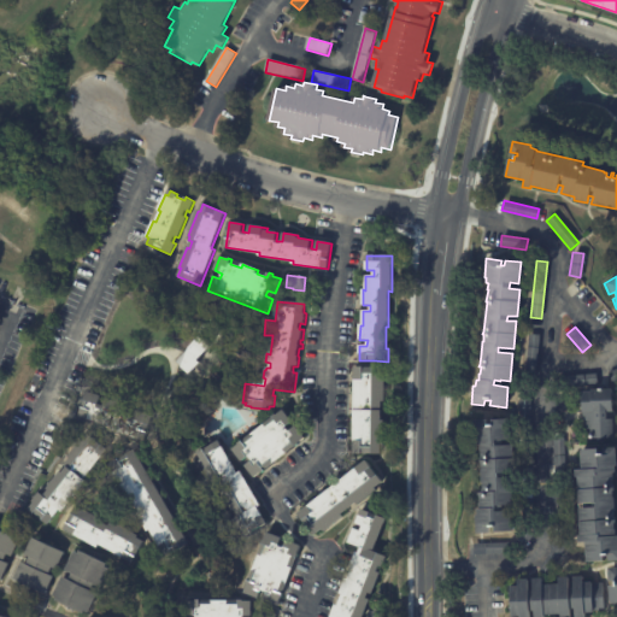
[(204,354),(206,356),(200,362),(201,364),(189,375),(182,368),(189,347),(201,336),(212,346),(204,354)]
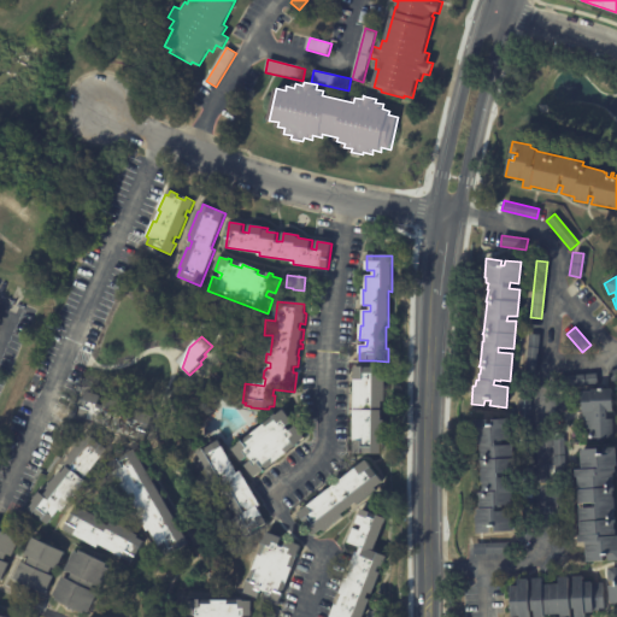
[(616,380),(611,383),(606,372),(616,366),(616,380)]
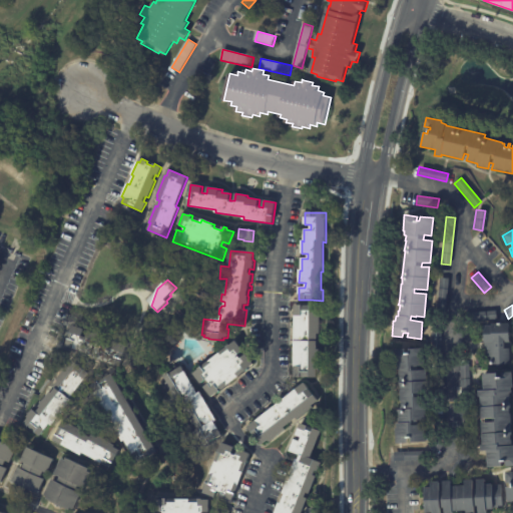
[(318,379),(297,379),(298,307),(320,307),(320,315),(322,315),(321,335),(319,335),(319,351),(321,351),(321,371),(319,371),(319,379),(318,379)]
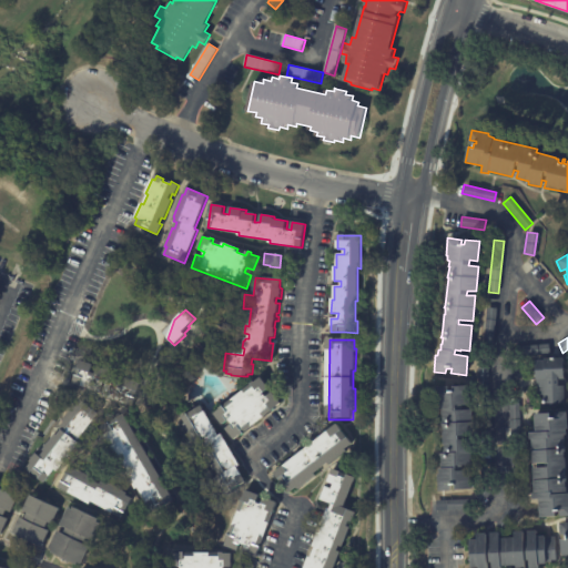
[(516,355),(515,346),(549,343),(549,352),(516,355)]
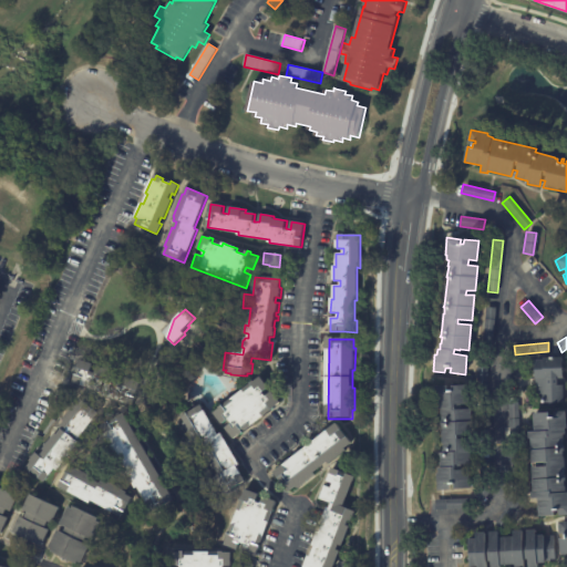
[(562,361),(563,385),(566,385),(566,404),(535,405),(534,360),(543,360),(543,358),(562,358),(562,361)]
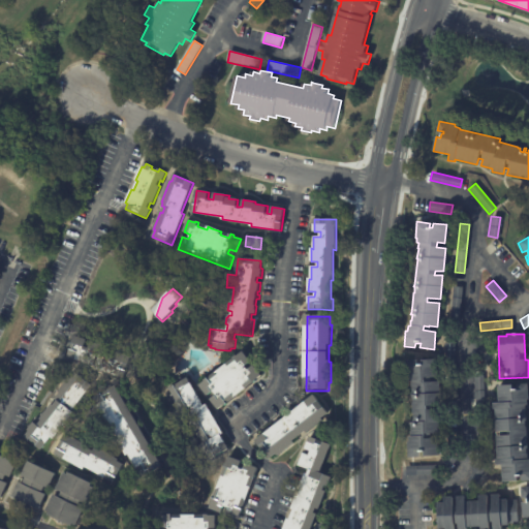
[(125,379),(95,370),(96,367),(68,359),(75,337),(103,345),(102,348),(131,358),(125,379)]
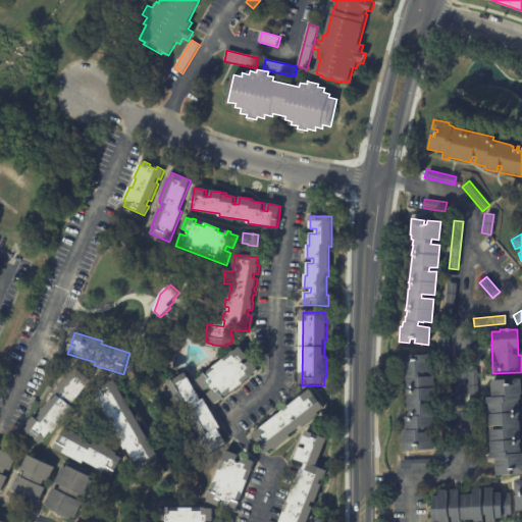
[(259,371),(253,376),(221,402),(221,401),(216,405),(208,395),(213,390),(210,387),(205,392),(197,381),(203,377),(202,376),(235,351),(235,352),(241,348),(248,358),(243,362),(245,366),(251,361),(259,371)]
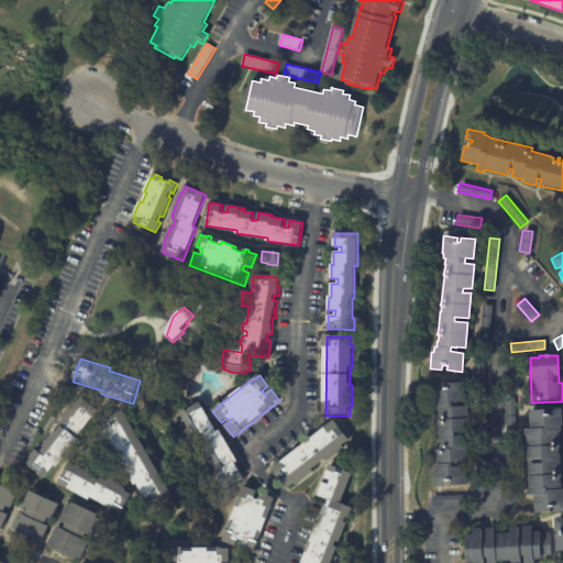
[(464,484),(450,485),(450,479),(443,479),(443,486),(432,486),(431,470),(433,470),(433,463),(434,463),(434,457),(437,457),(435,452),(434,452),(434,449),(439,449),(439,440),(438,440),(437,428),(438,428),(438,422),(437,422),(435,417),(437,417),(437,410),(435,405),(433,405),(432,393),(431,393),(430,383),(442,382),(442,387),(449,387),(448,383),(462,382),(463,400),(455,400),(455,406),(465,405),(466,417),(467,417),(467,431),(457,431),(457,434),(468,434),(470,448),(464,448),(465,460),(455,461),(455,465),(463,465),(464,484)]
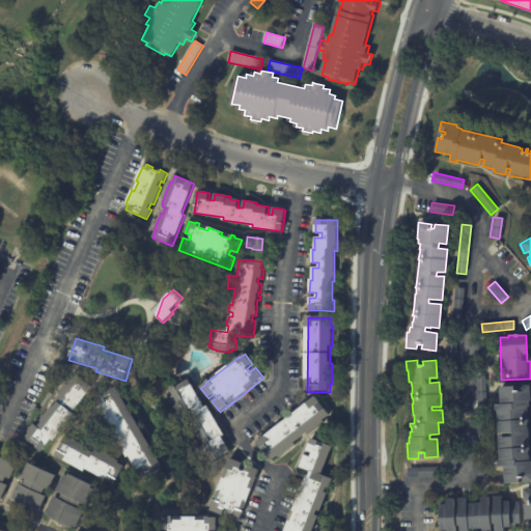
[(486,406),(477,407),(475,373),(484,373),(486,406)]
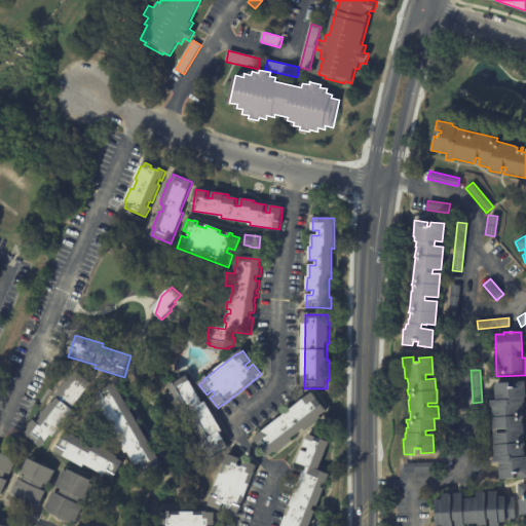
[(58,390),(70,375),(72,376),(76,371),(92,384),(74,407),(58,395),(60,391),(58,390)]
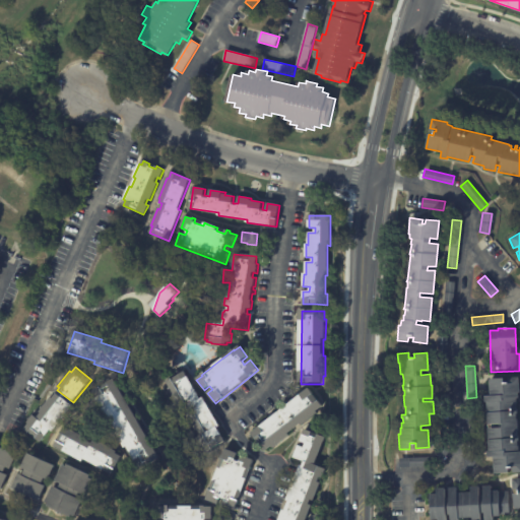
[(201,400),(204,399),(220,428),(217,429),(224,443),(205,454),(196,437),(194,439),(190,431),(192,430),(169,390),(171,389),(167,383),(185,373),(201,400)]
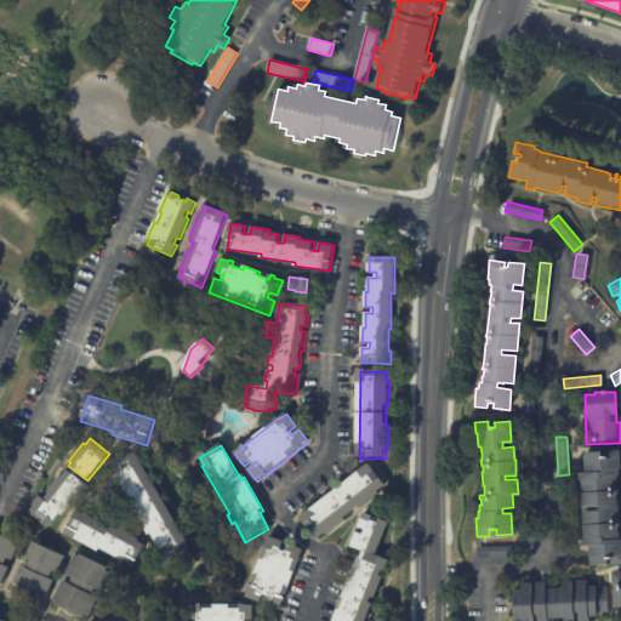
[(620,453),(620,469),(619,469),(619,476),(616,476),(616,483),(615,483),(616,490),(617,490),(617,495),(616,495),(616,502),(617,502),(617,522),(619,522),(619,527),(617,527),(617,534),(619,534),(619,541),(620,541),(620,565),(613,565),(613,560),(607,560),(607,565),(590,567),(588,546),(581,547),(581,540),(584,540),(584,512),(581,512),(581,480),(579,480),(577,473),(585,473),(584,453),(600,451),(600,457),(607,457),(607,451),(620,451),(620,453)]
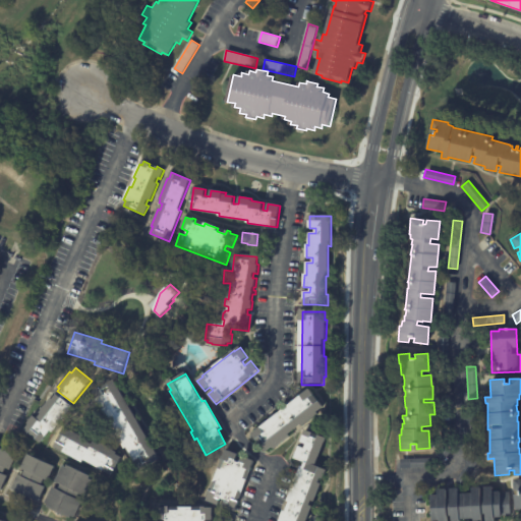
[(157,455),(160,460),(137,473),(120,443),(122,441),(121,439),(119,441),(107,419),(109,417),(107,414),(105,416),(93,394),(114,381),(157,455)]
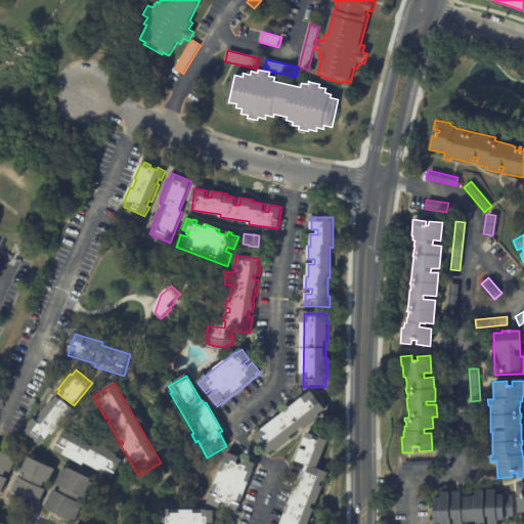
[(325,409),(328,412),(304,431),(306,433),(297,439),(296,438),(270,459),(254,439),(312,393),(325,409)]
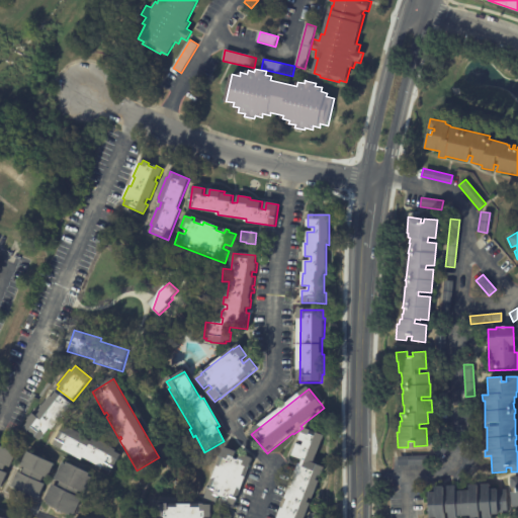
[(73,406),(53,431),(51,429),(40,442),(30,433),(27,436),(22,432),(28,424),(27,423),(33,415),(36,418),(40,413),(39,412),(51,398),(53,399),(57,393),(73,406)]
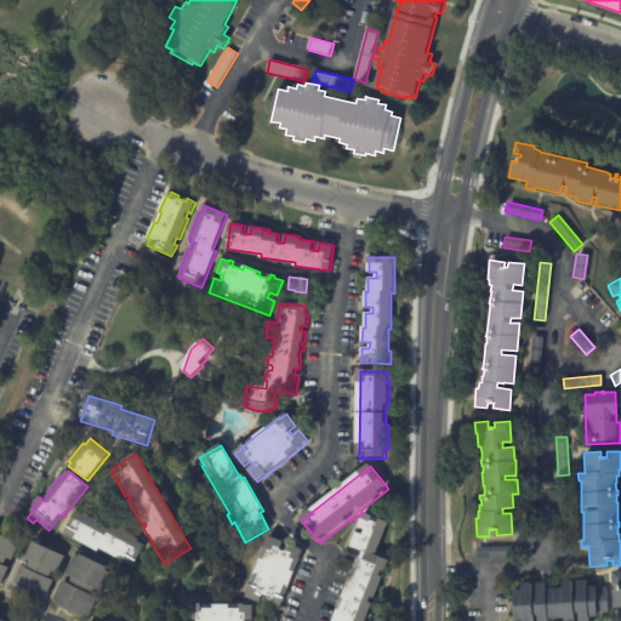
[(570,517),(559,518),(558,489),(569,488),(570,517)]
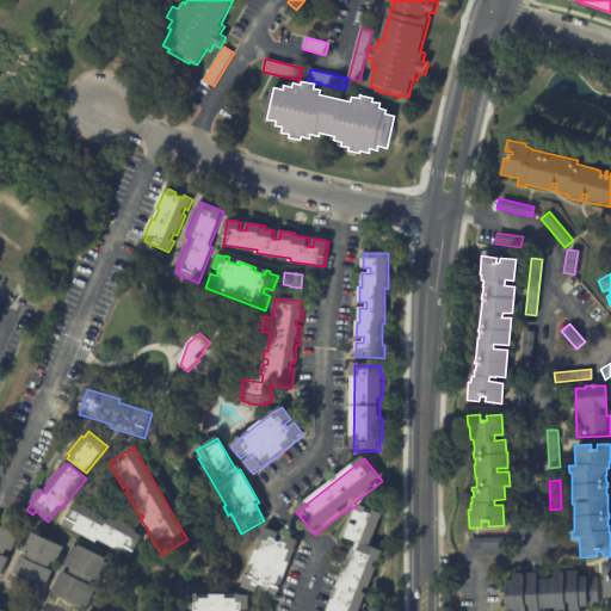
[(97,544),(63,525),(75,504),(82,508),(84,506),(103,517),(103,519),(109,523),(110,520),(117,524),(119,522),(137,532),(136,535),(143,538),(133,560),(99,541),(97,544)]
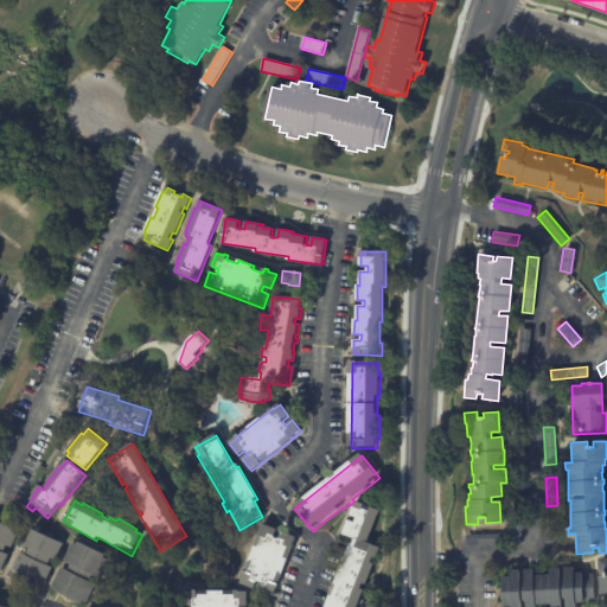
[(377,560),(357,606),(325,606),(330,596),(333,598),(337,587),(334,586),(340,570),(343,572),(347,561),(345,560),(351,544),(353,545),(356,541),(343,536),(349,522),(356,524),(357,519),(351,517),(356,503),(365,506),(363,510),(370,512),(371,509),(379,512),(366,543),(381,549),(377,560)]
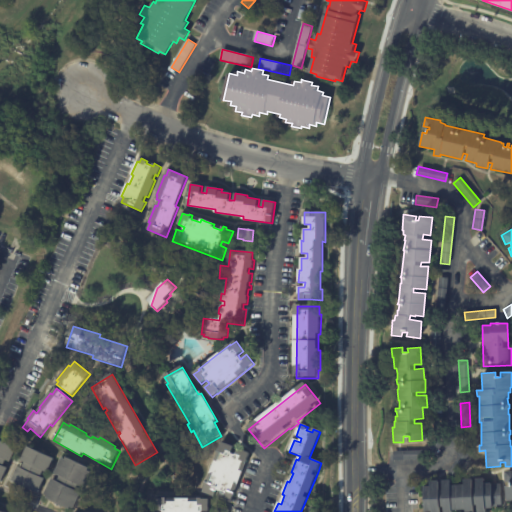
[(432,457),(425,452),(437,435),(444,440),(432,457)]
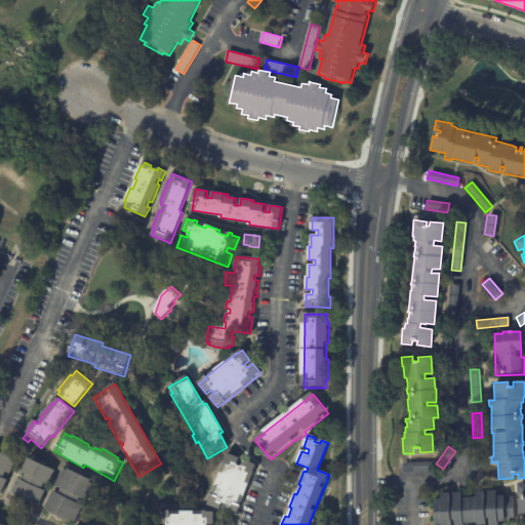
[(5,474),(3,479),(7,481),(1,495),(0,494),(0,452),(16,460),(10,475),(6,473),(5,474)]
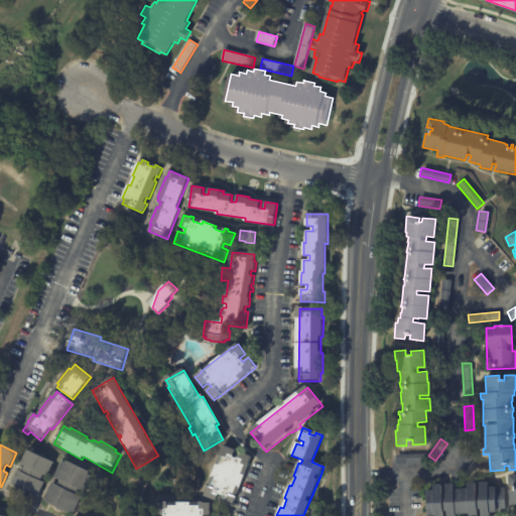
[(251,466),(252,466),(250,469),(238,498),(239,499),(237,503),(237,502),(234,509),(222,504),(226,496),(221,494),(218,502),(206,498),(209,492),(208,491),(209,488),(210,488),(222,458),(221,457),(222,454),(223,454),(226,447),(237,453),(235,459),(239,461),(242,454),(253,459),(251,466)]
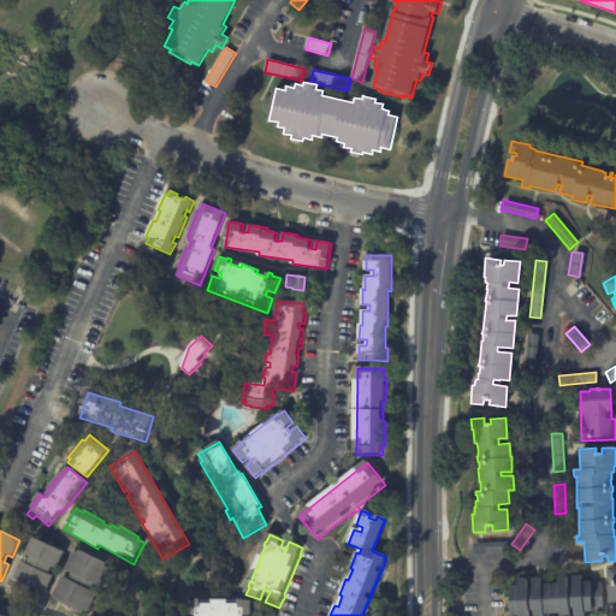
[(47,594),(15,579),(22,563),(28,566),(31,558),(25,556),(34,539),(65,554),(58,570),(53,568),(49,575),(55,578),(47,594)]
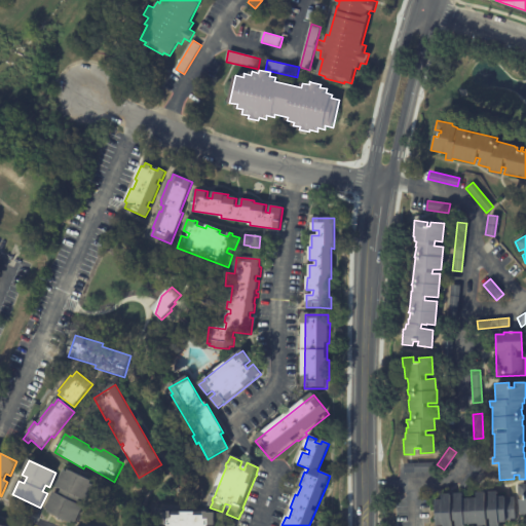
[(435,471),(403,473),(403,463),(435,461),(435,471)]
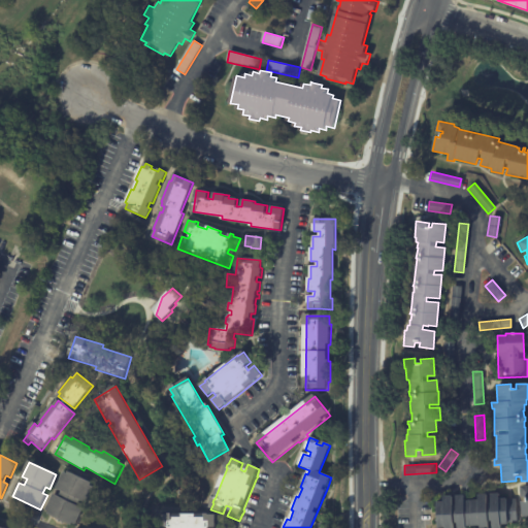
[(93,494),(87,505),(81,502),(78,507),(84,510),(76,526),(73,525),(71,527),(48,516),(50,513),(46,510),(54,495),(60,497),(62,493),(57,490),(66,471),(96,487),(93,494)]
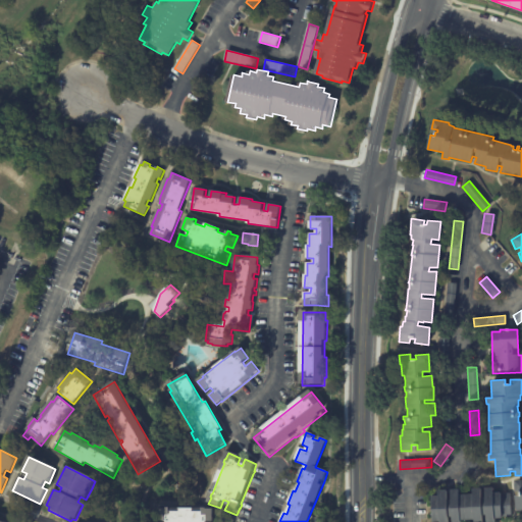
[(481,521),(473,521),(473,520),(459,520),(459,521),(450,521),(450,516),(447,516),(447,521),(438,521),(431,521),(430,497),(437,497),(436,490),(445,490),(446,500),(449,500),(449,490),(457,489),(458,496),(472,494),(471,488),(479,488),(480,498),(484,498),(483,488),(491,487),(492,492),(500,492),(500,493),(509,492),(510,516),(502,516),(502,518),(493,518),(493,521),(485,521),(485,515),(481,515),(481,521)]
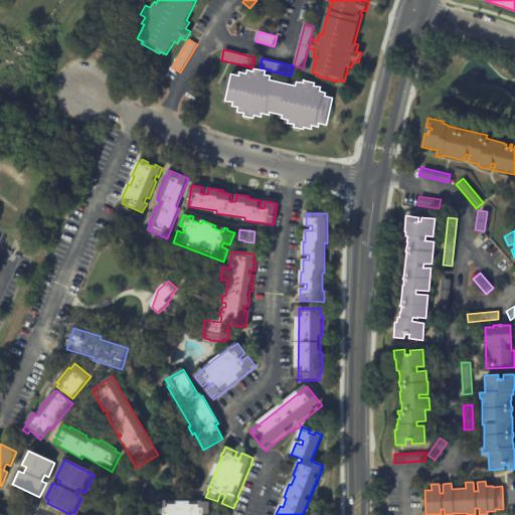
[(211,514),(158,514),(158,503),(164,503),(167,503),(167,506),(177,507),(177,503),(190,503),(190,506),(200,507),(200,502),(204,503),(211,503),(211,514)]
